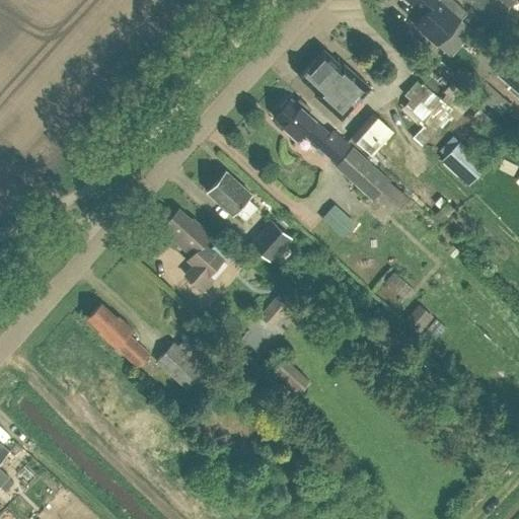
[(405,0),(423,14),(414,24),(436,45),(466,12),(458,5),(452,0),(405,0)]
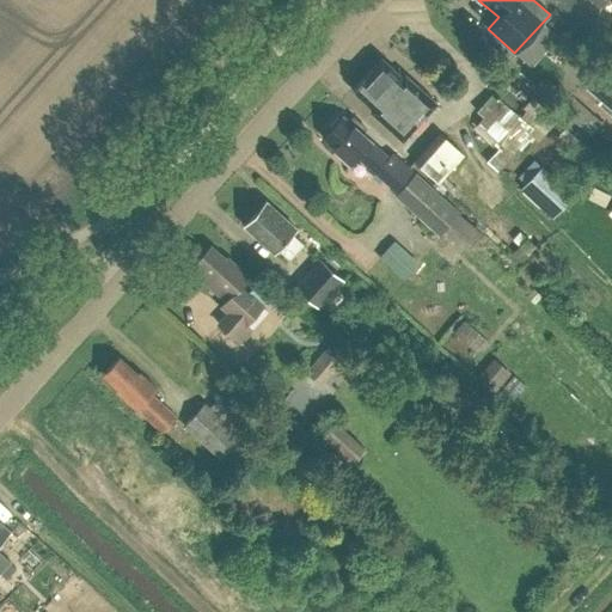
[(381,56),(366,73),(352,87),(373,108),(369,110),(402,140),(418,122),(436,103),(405,74),(403,77),(381,56)]
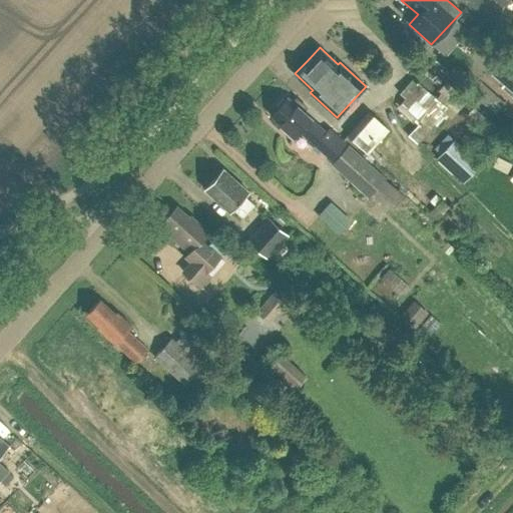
[(512,57),(508,53),(492,73),(512,91),(512,57)]
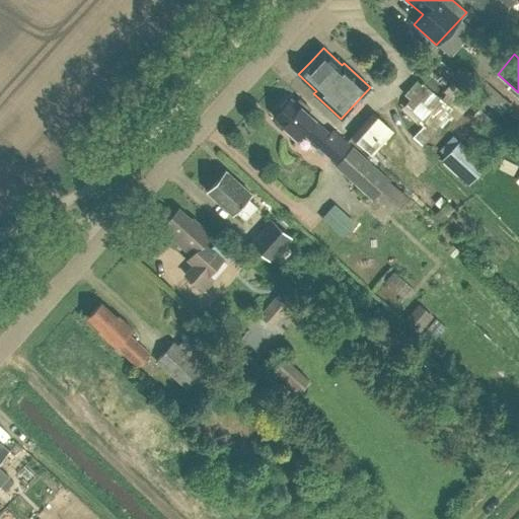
[(416,134),(427,144),(469,99),(453,83),(441,95),(421,76),(406,90),(413,96),(403,105),(424,125),(416,134)]
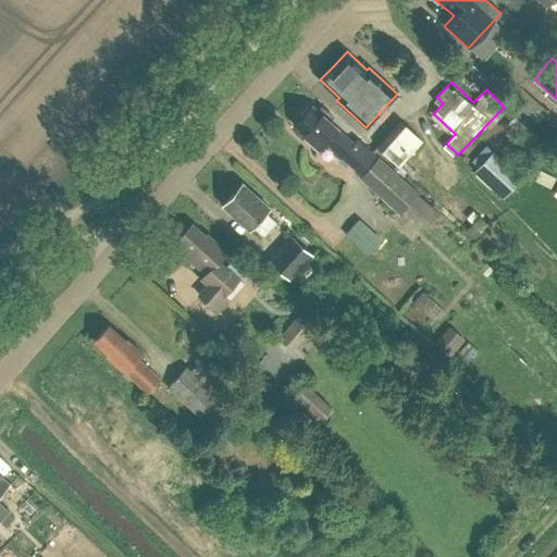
[(318,110),(312,106),(295,125),(307,136),(305,138),(319,151),(326,143),(343,157),(360,173),(375,156),(356,139),(353,143),(338,130),(339,128),(332,122),(335,118),(322,106),(318,110)]
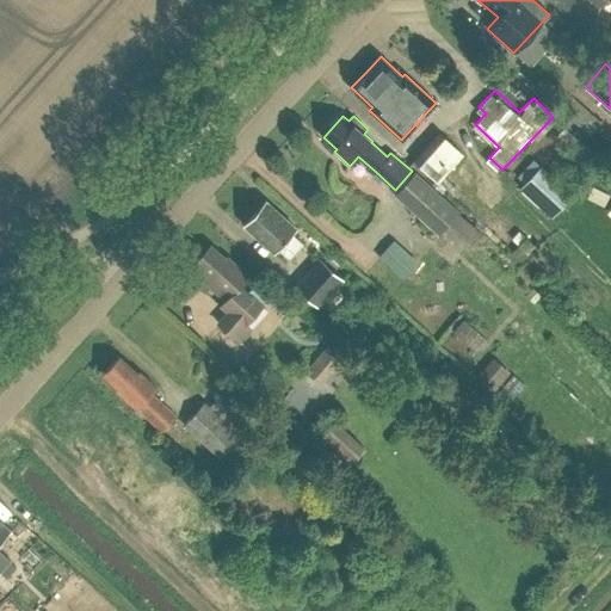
[(415,167),(434,183),(460,155),(440,139),(415,167)]
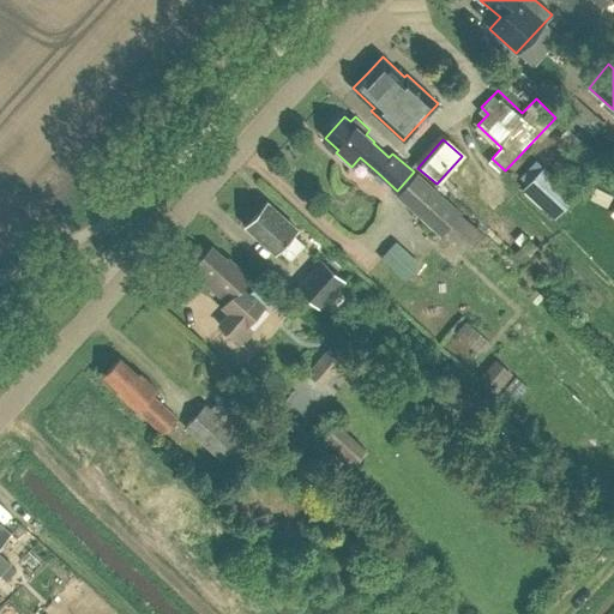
[(576,194),(543,164),(522,188),(554,218),(576,194)]
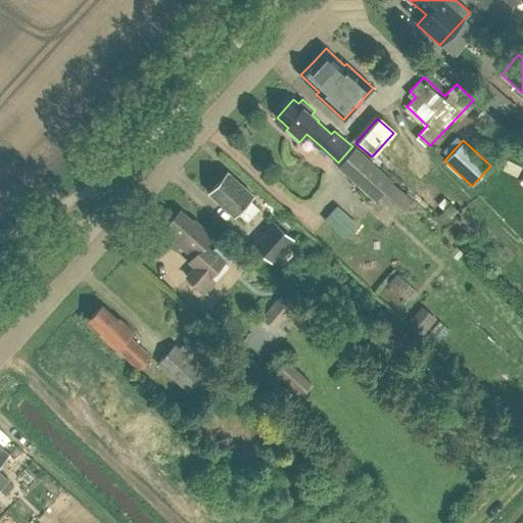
[(383,190),(392,180),(354,146),(337,167),(374,200),(383,190)]
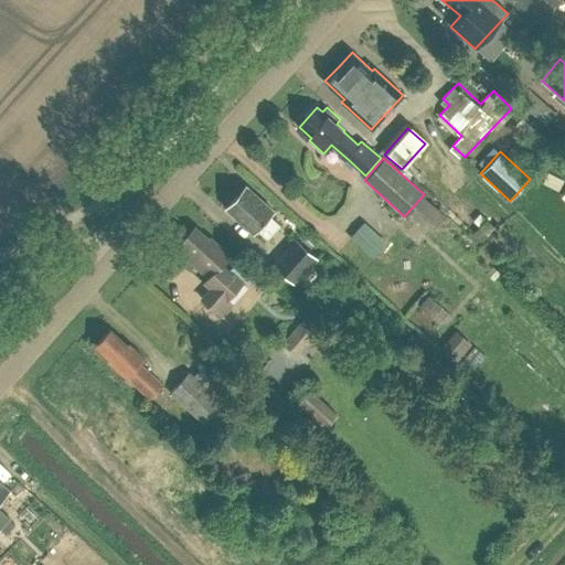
[(267,238),(279,225),(268,215),(274,210),(246,185),(225,209),(253,233),(256,228),(267,238)]
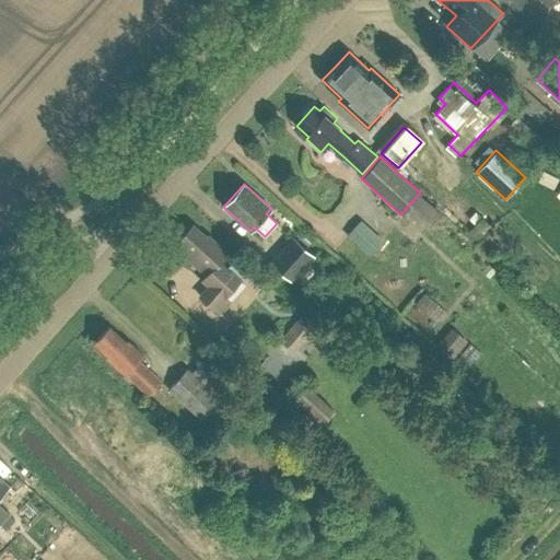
[(440,211),(420,193),(410,203),(431,221),(440,211)]
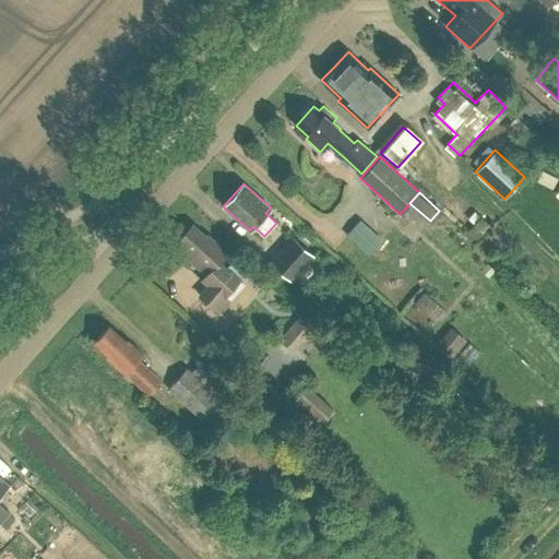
[(365,216),(349,233),(373,254),(388,238),(365,216)]
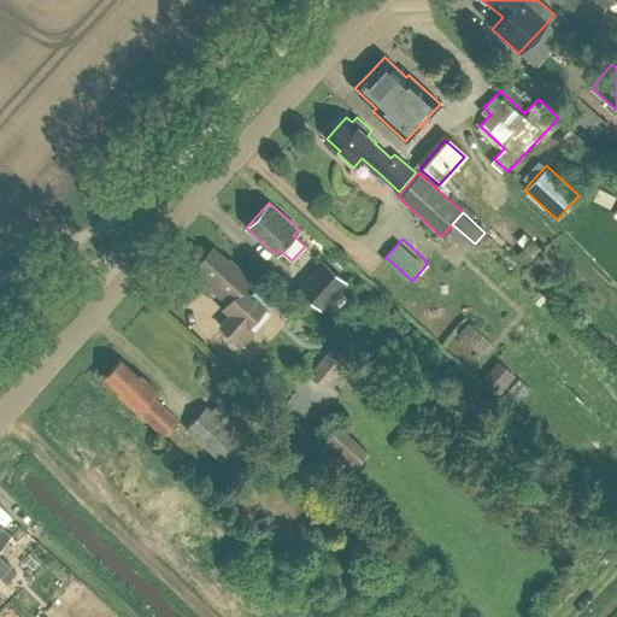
[(229,262),(213,248),(197,266),(203,271),(199,276),(230,303),(227,307),(234,315),(224,325),(246,345),(257,331),(252,327),(269,306),(246,287),(253,278),(230,259),(229,262)]
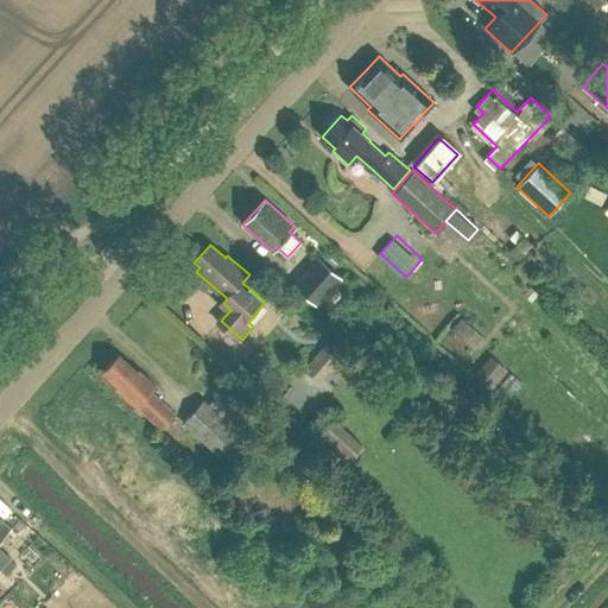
[(317,305),(341,277),(317,255),(292,283),(317,305)]
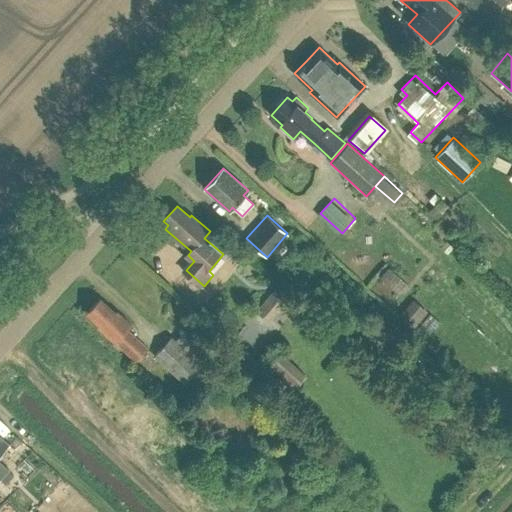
[(293,259),(282,270),(294,282),(305,270),(293,259)]
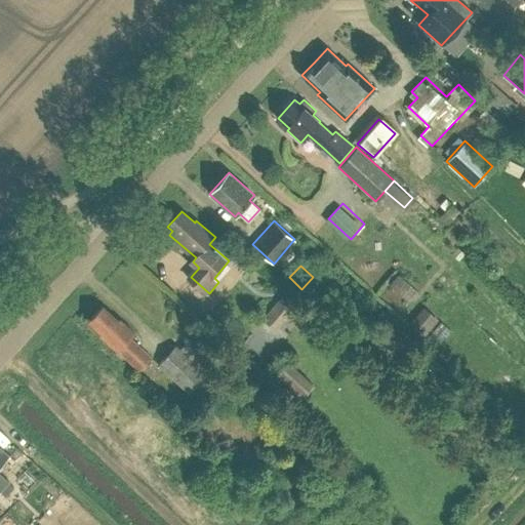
[(396,272),(387,284),(407,301),(417,290),(396,272)]
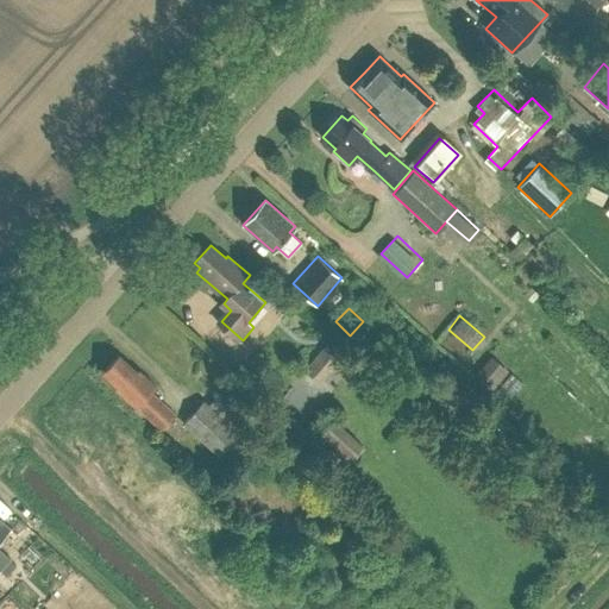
[(362,375),(343,357),(326,344),(303,369),(320,383),(332,370),(351,387),(362,375)]
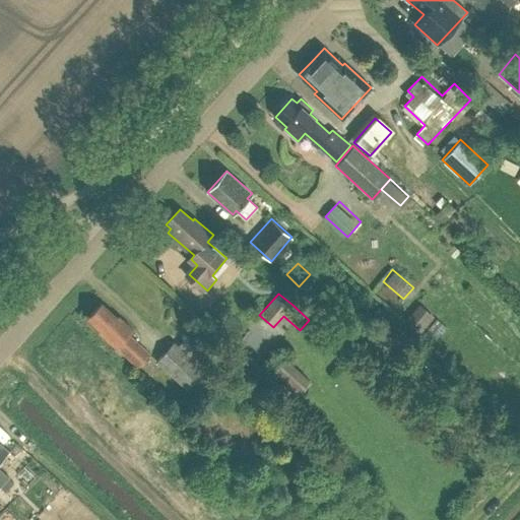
[(420,331),(435,316),(418,302),(405,318),(420,331)]
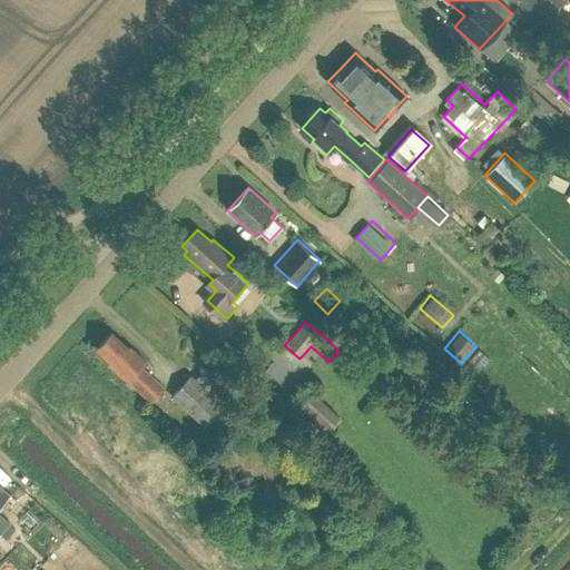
[(127,349),(110,333),(97,347),(110,360),(108,362),(129,382),(129,381),(151,402),(164,389),(141,367),(146,362),(130,346),(127,349)]
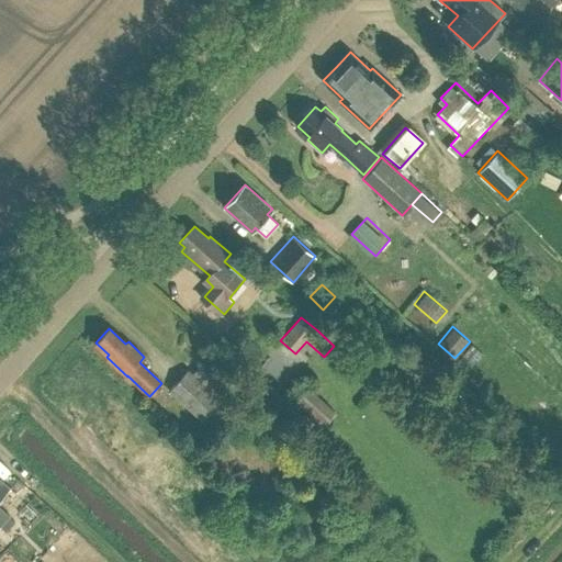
[(188,369),(167,391),(168,391),(202,422),(222,398),(188,369)]
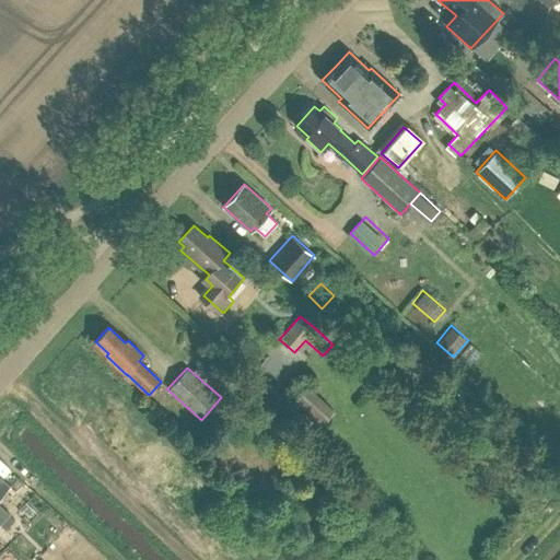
[(319,423),(334,408),(306,384),(292,398),(319,423)]
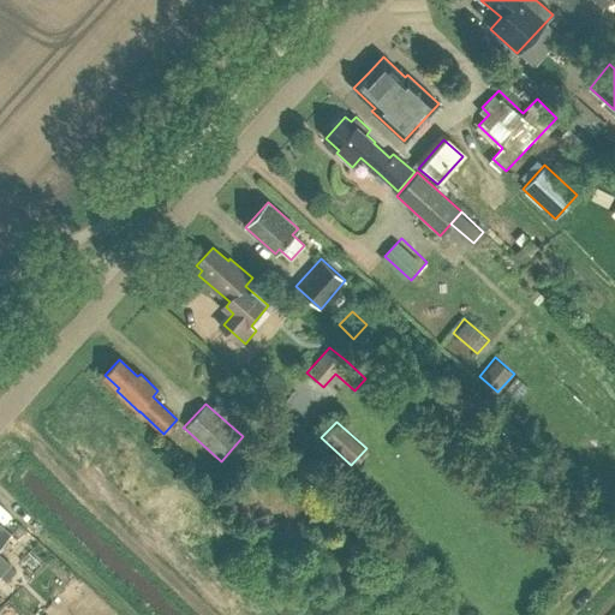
[(0,545),(11,535),(0,524),(0,573),(10,562),(0,554),(0,545)]
